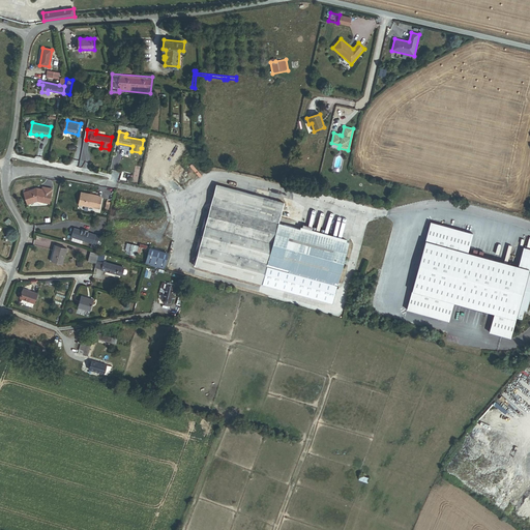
[(210,183),(195,265),(263,278),(267,258),(337,271),(346,230),(275,216),(280,197),(210,183)]
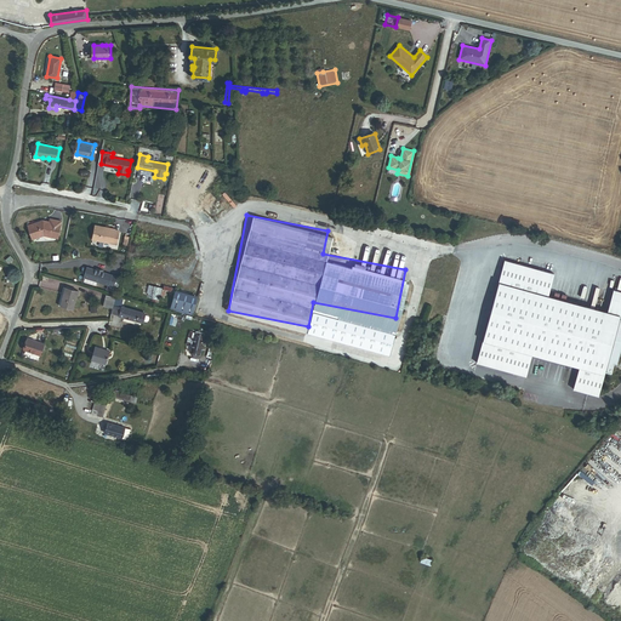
[(29,226),(34,239),(45,235),(60,239),(63,222),(51,220),(51,222),(44,221),(29,226)]
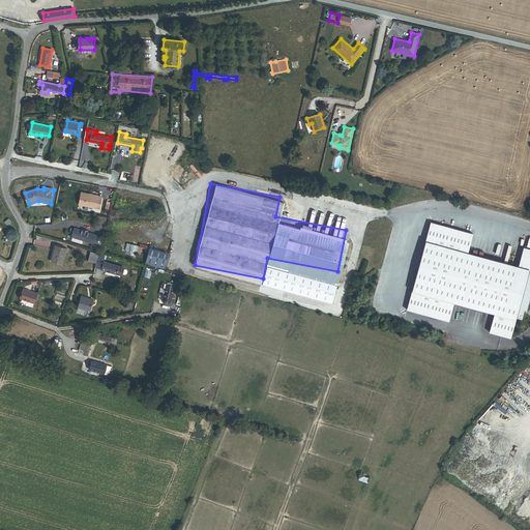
[(99,195),(83,190),(80,204),(100,208),(104,196),(99,195)]
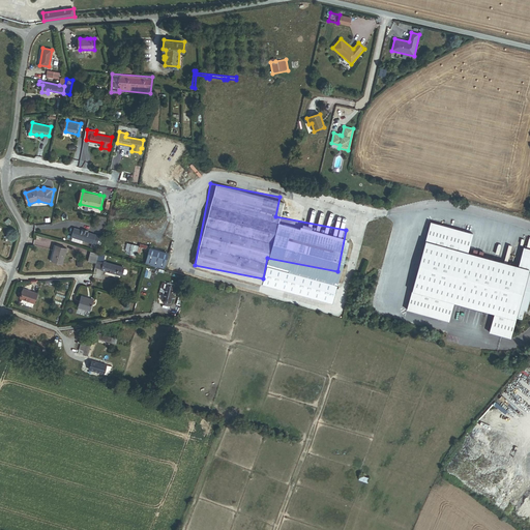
[(510,336),(516,315),(521,317),(523,307),(526,308),(529,290),(529,270),(528,270),(529,260),(529,247),(523,245),(518,265),(467,252),(472,233),(430,222),(407,310),(449,320),(454,301),(494,312),(489,331),(510,336)]
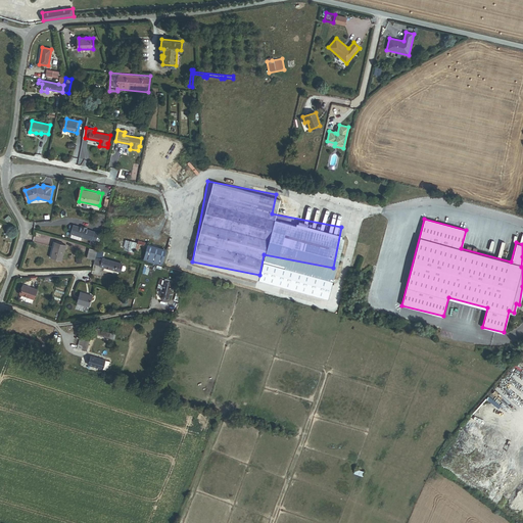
[(98,233),(74,225),(70,233),(92,240),(90,244),(94,245),(98,233)]
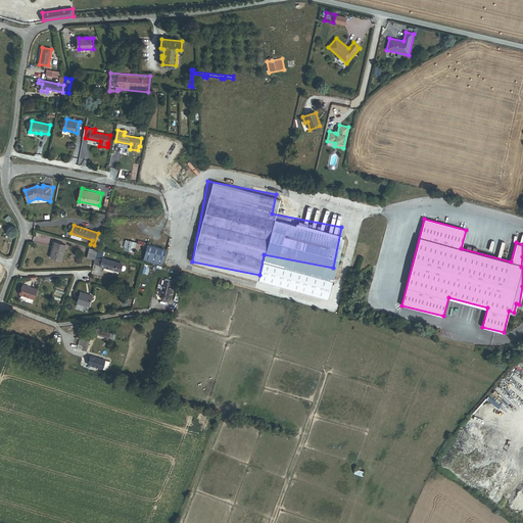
[(137,243),(131,241),(128,253),(134,254),(137,243)]
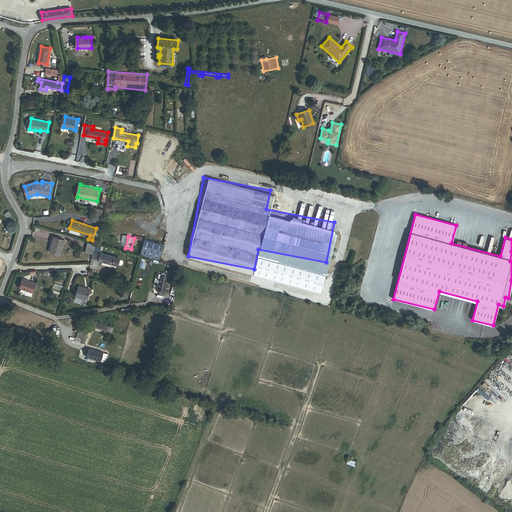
[(64,242),(54,239),(49,253),(60,256),(64,242)]
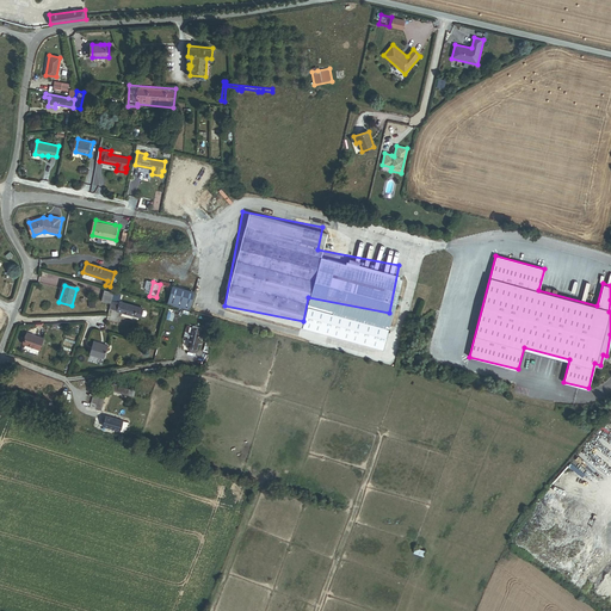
[(193,292),(173,287),(168,302),(190,308),(193,292)]
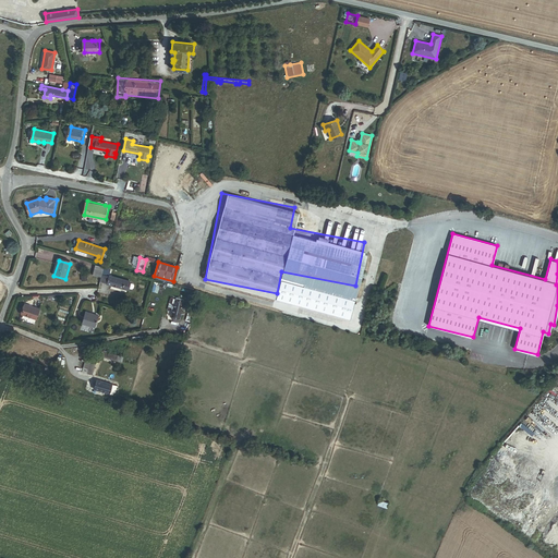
[(95,265),(93,275),(100,277),(102,268),(104,267),(95,265)]
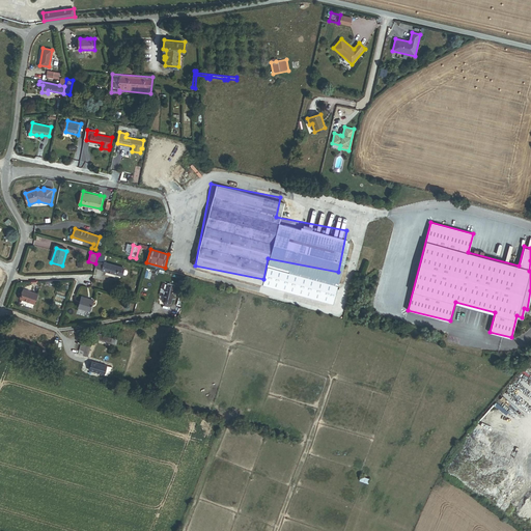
[(124,269),(104,262),(106,257),(98,255),(95,263),(94,267),(102,269),(122,276),(123,275),(126,275),(127,275),(128,273),(127,272),(124,271),(124,269)]
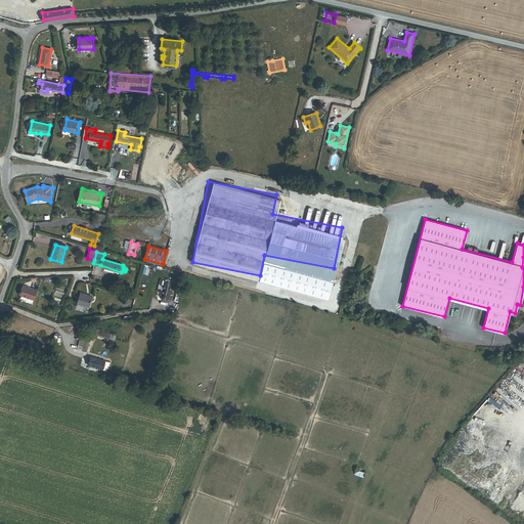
[(182,285),(184,277),(177,275),(175,282),(182,285)]
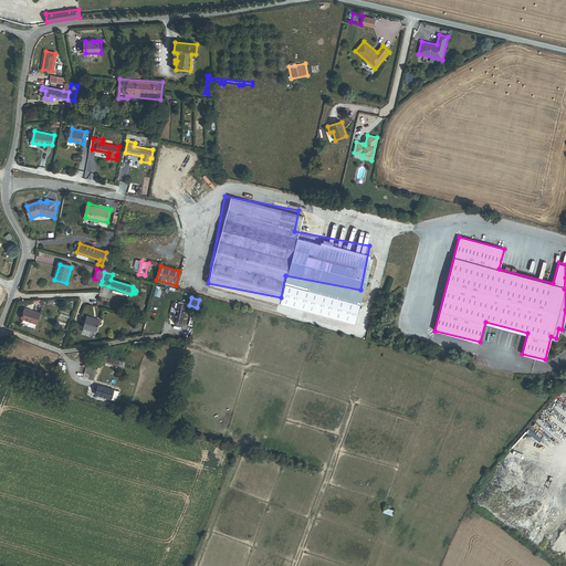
[(186,305),(178,304),(175,322),(176,322),(181,324),(186,305)]
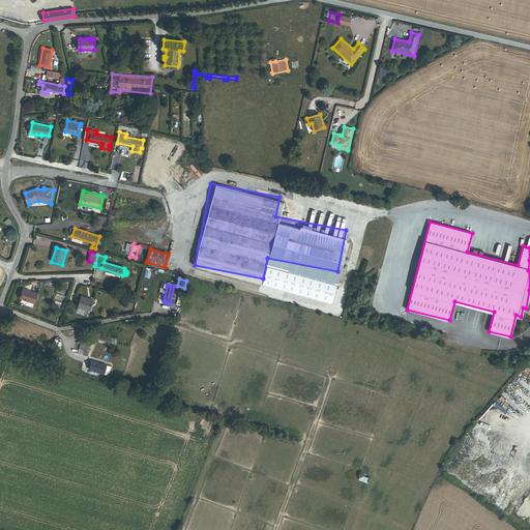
[(37,295),(25,290),(21,300),(33,305),(37,295)]
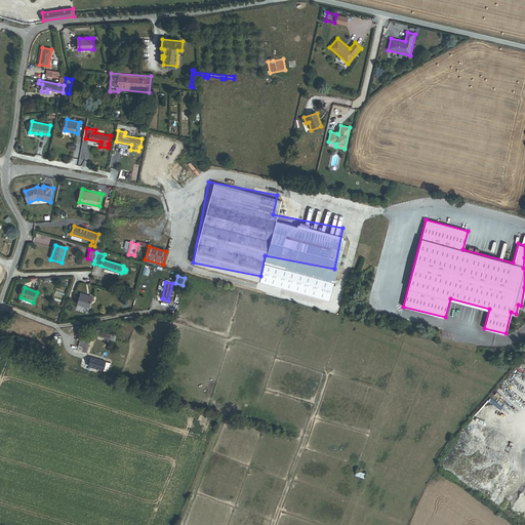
[(78,293),(75,305),(87,309),(90,297),(78,293)]
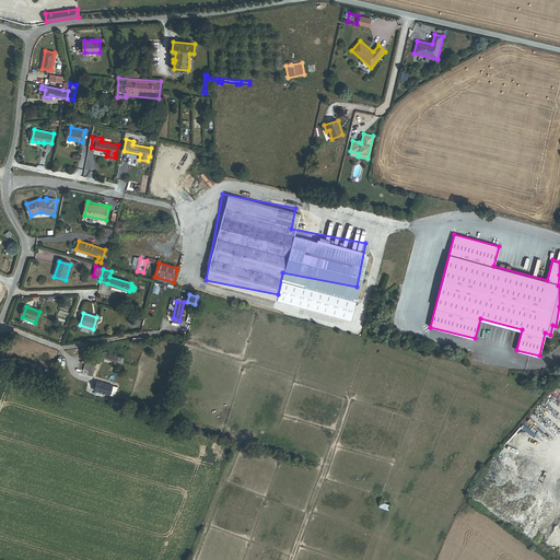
[(118,358),(95,351),(92,363),(86,361),(84,369),(90,370),(88,375),(93,376),(98,358),(117,363),(118,358)]
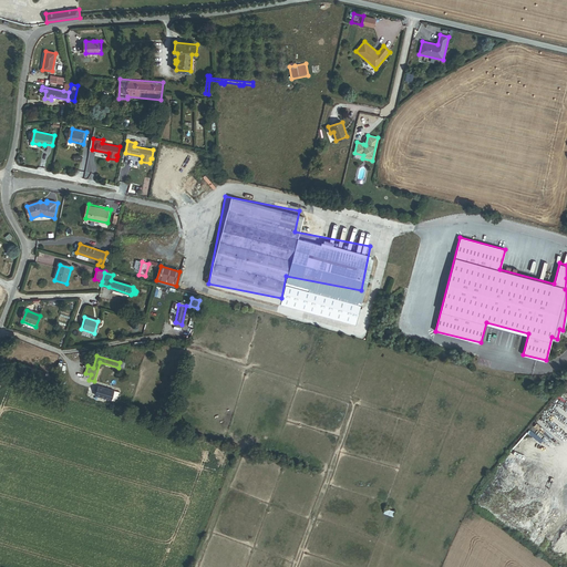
[(44,372),(14,362),(12,370),(22,373),(22,371),(42,378),(44,372)]
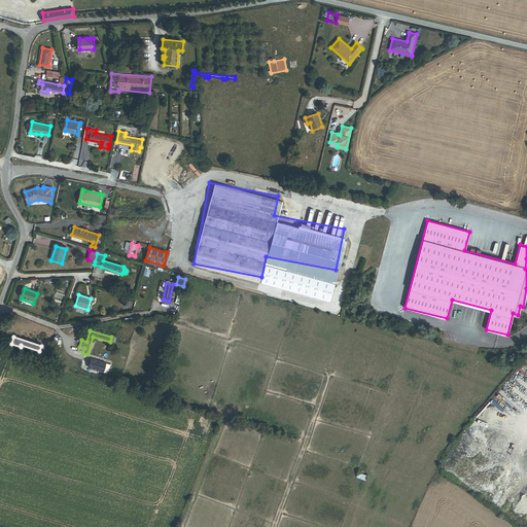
[(90,367),(92,359),(84,357),(80,370),(88,372),(90,367)]
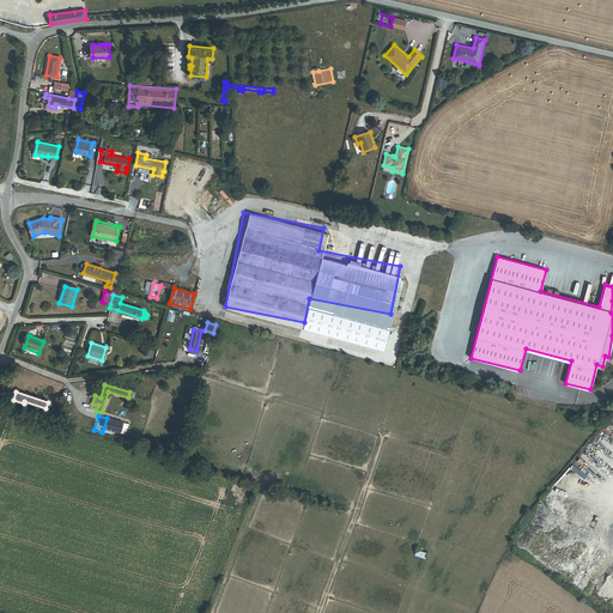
[(125,423),(107,418),(104,428),(121,432),(125,423)]
